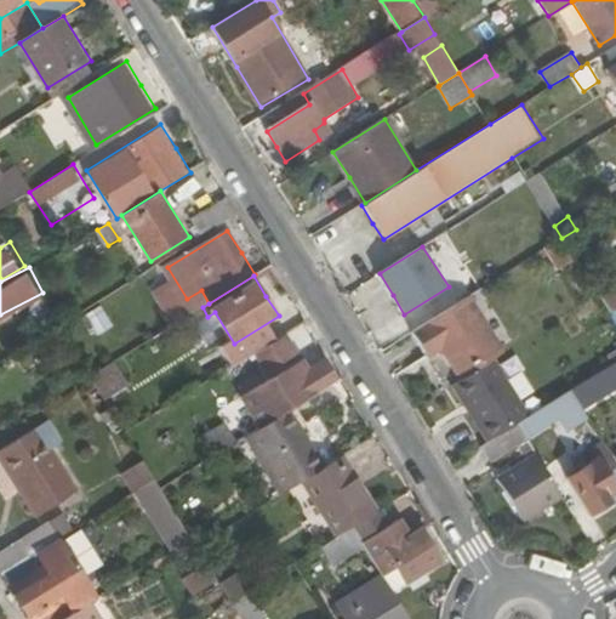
[(603,296),(610,308),(615,305),(615,288),(603,296)]
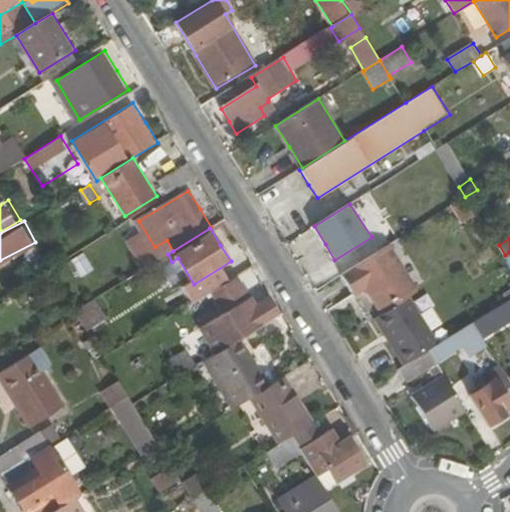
[(368,258),(350,269),(361,287),(374,279),(378,286),(389,302),(423,281),(398,239),(368,258)]
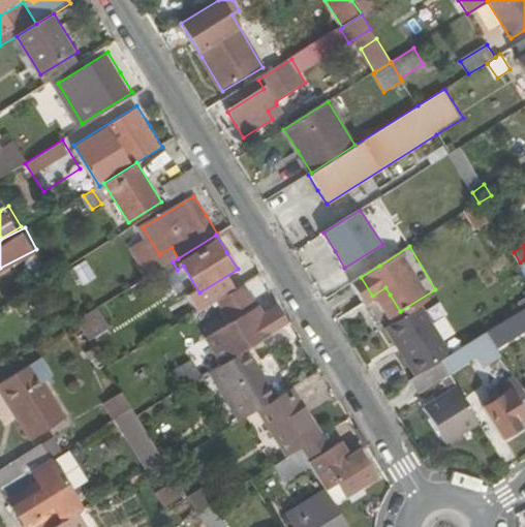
[(85,280),(98,272),(89,255),(75,264),(85,280)]
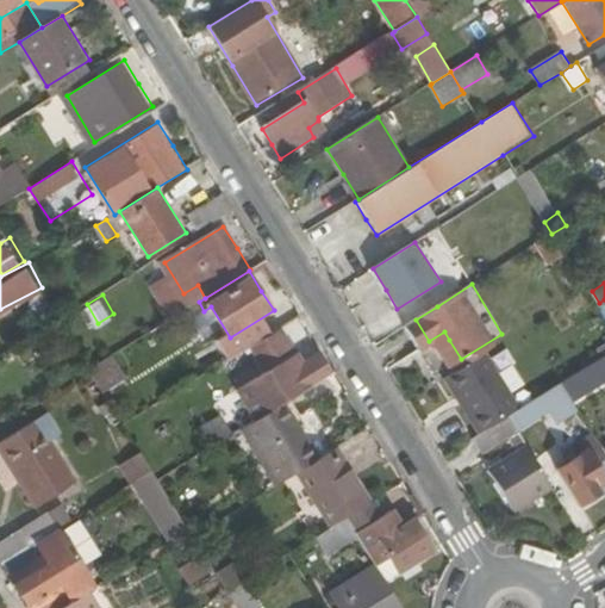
[(49,326),(61,318),(50,303),(38,310),(49,326)]
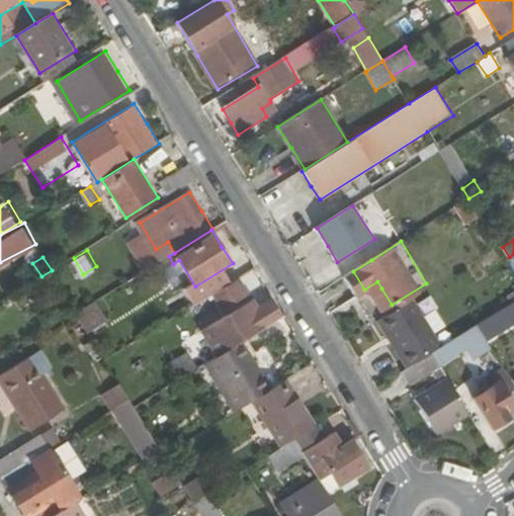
[(244,341),(283,316),(273,299),(257,309),(248,293),(239,278),(213,294),(227,316),(201,332),(218,356),(244,341)]
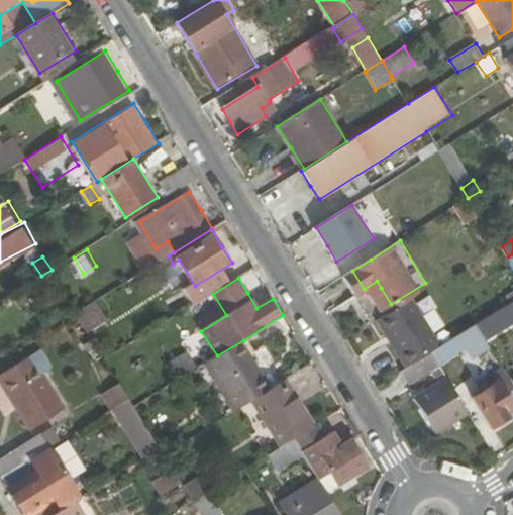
[(391,304),(395,309),(425,290),(428,288),(425,283),(391,304)]
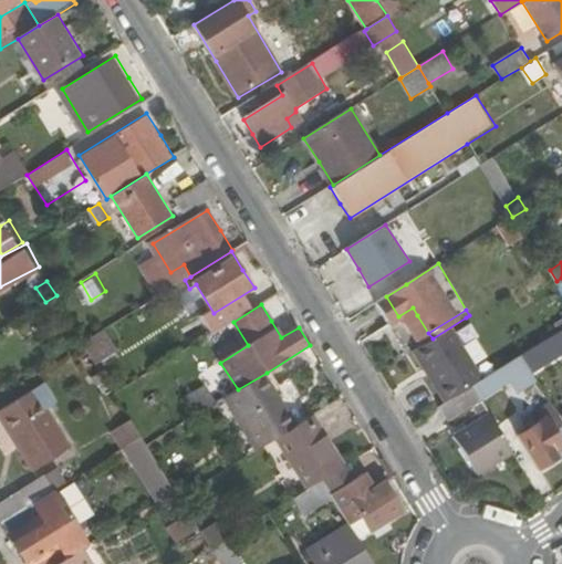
[(444,367),(460,394),(472,386),(499,369),(466,317),(433,338),(428,342),(444,367)]
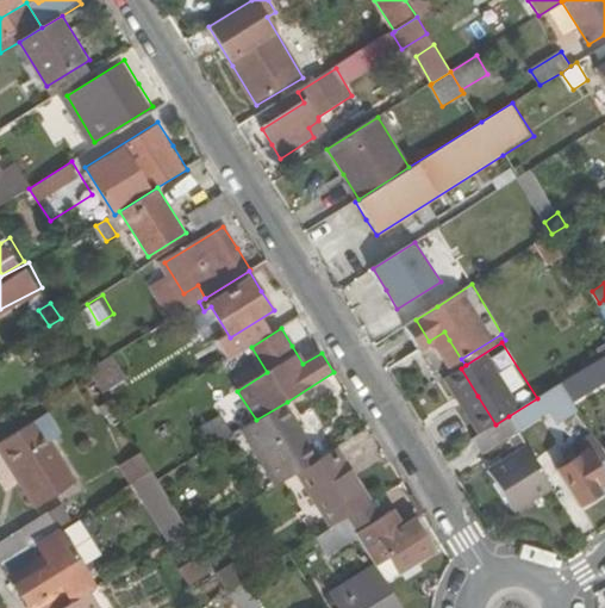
[(92,368),(106,390),(126,377),(113,355),(92,368)]
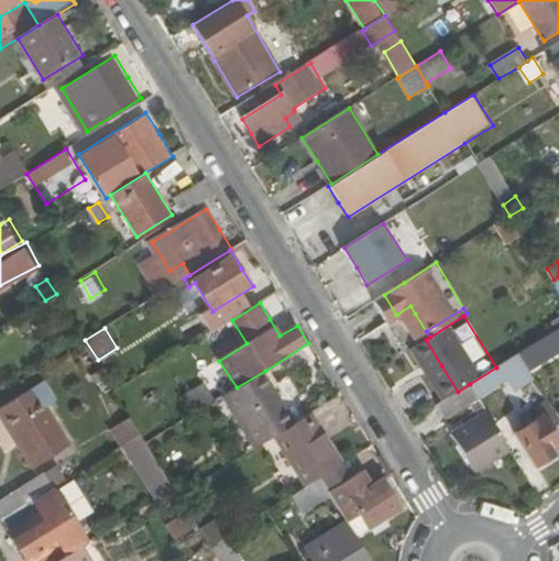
[(496,367),(470,384),(479,397),(510,376),(516,387),(535,375),(521,352),(496,367)]
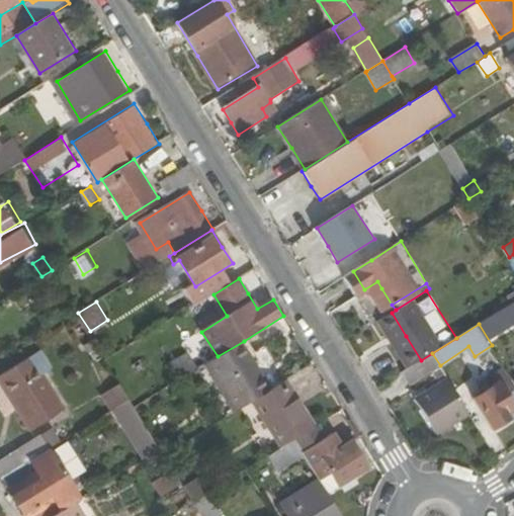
[(253,400),(273,388),(259,364),(244,341),(218,356),(205,365),(234,412),(253,400)]
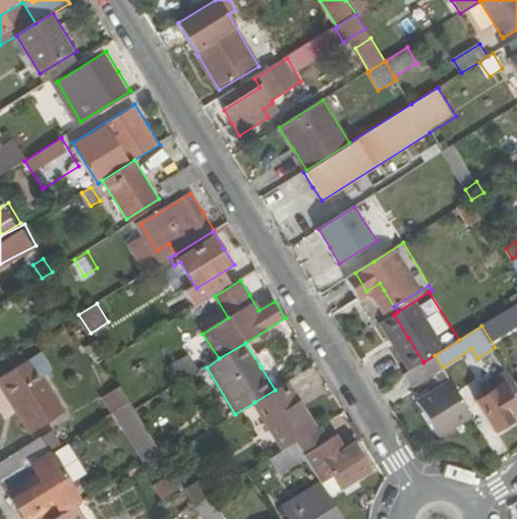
[(55,370),(44,352),(0,379),(0,380),(32,431),(67,410),(45,377),(55,370)]
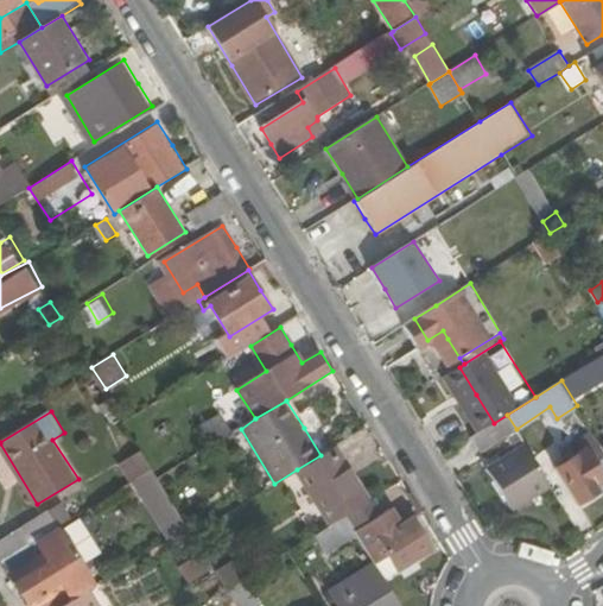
[(215,444),(234,433),(223,416),(204,427),(215,444)]
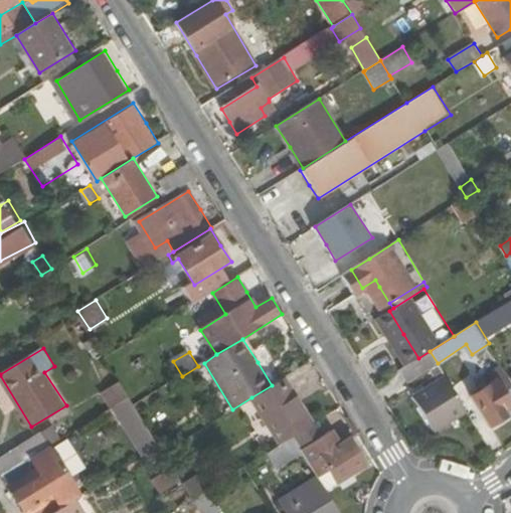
[(510,377),(502,363),(486,373),(492,381),(470,395),(489,426),(507,415),(510,412),(510,377)]
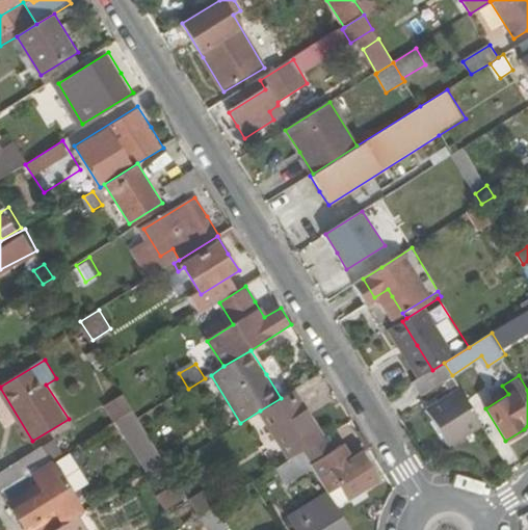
[(310,411),(295,389),(281,398),(260,411),(289,456),(324,433),(310,411)]
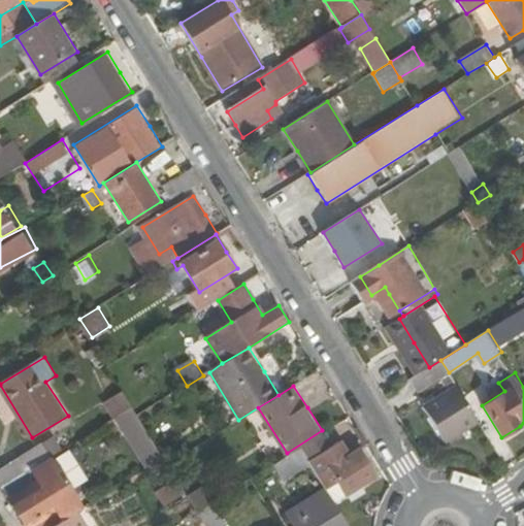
[(446,440),(479,421),(456,386),(424,404),(435,423),(446,440)]
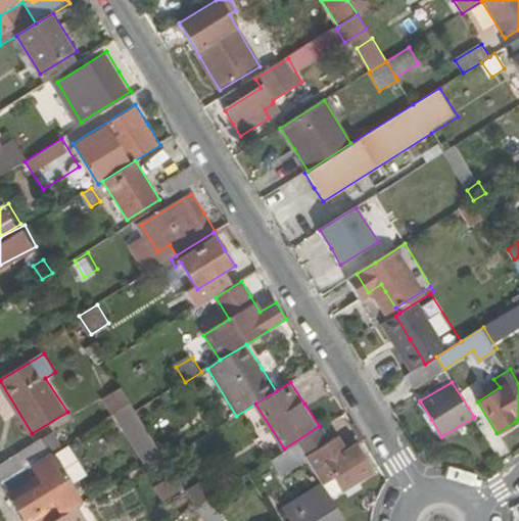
[(134,403),(124,386),(104,398),(113,414),(120,411),(134,403)]
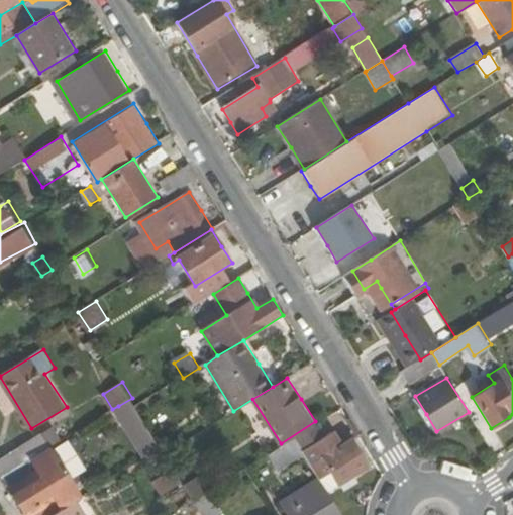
[(118,406),(135,434),(149,425),(137,406),(132,398),(118,406)]
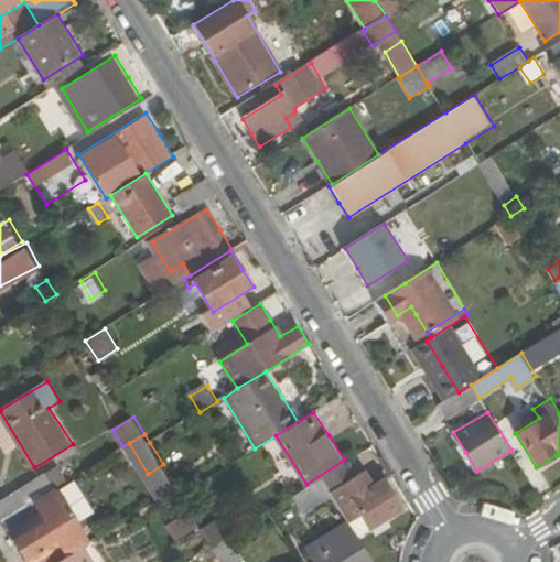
[(179,490),(163,464),(148,474),(164,499),(179,490)]
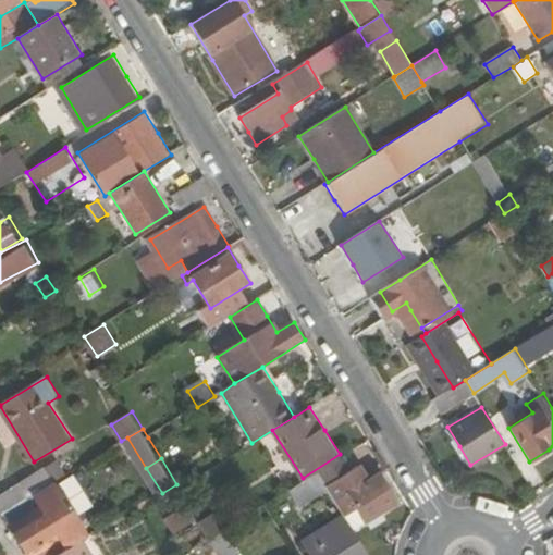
[(361,465),(328,485),(345,515),(346,516),(359,508),(367,522),(400,502),(390,486),(380,471),(370,477),(361,465)]
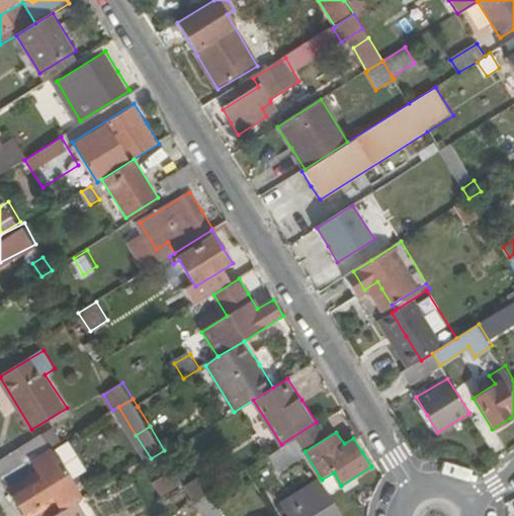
[(0,460),(0,470),(4,478),(52,448),(43,435),(0,460)]
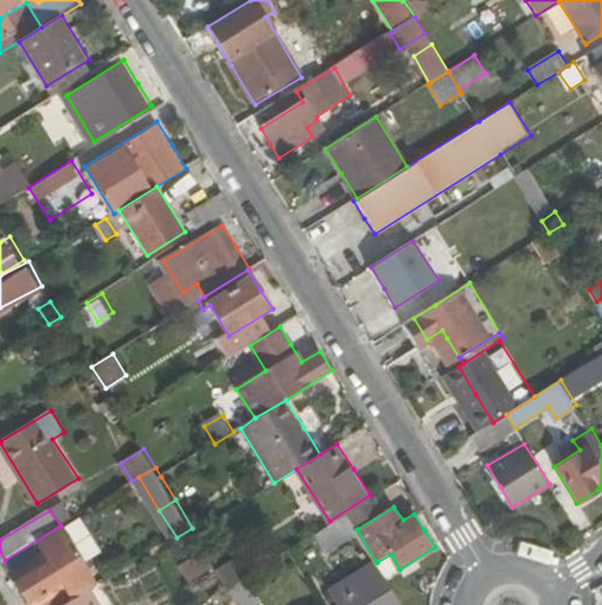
[(61,526),(5,560),(20,585),(32,604),(39,604),(51,598),(53,604),(72,592),(69,585),(90,572),(62,526),(61,526)]
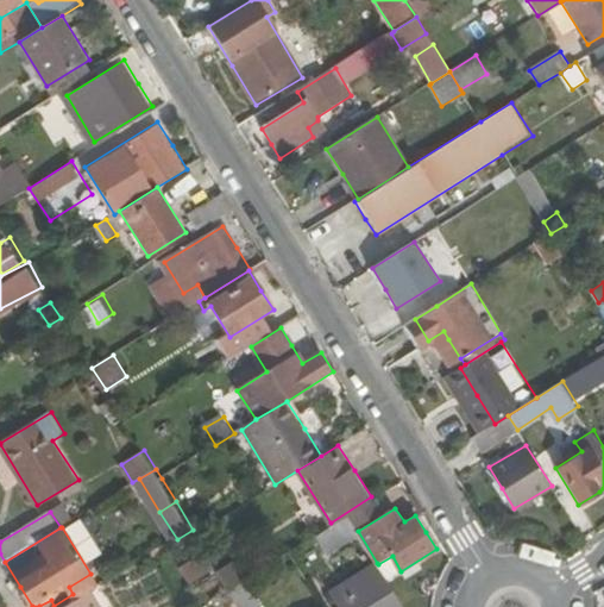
[(196,543),(192,534),(181,540),(186,549),(196,543)]
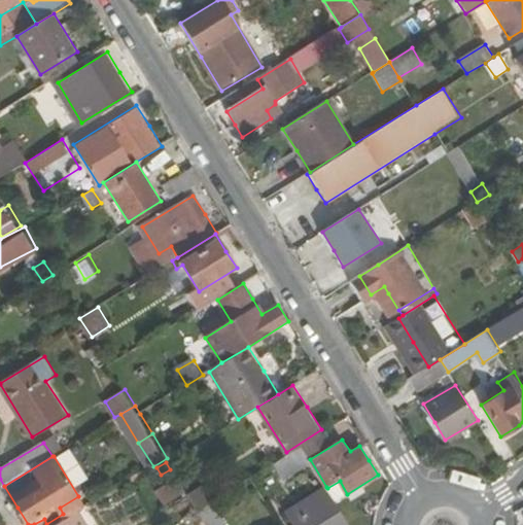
[(168,502),(188,491),(179,478),(161,489),(168,502)]
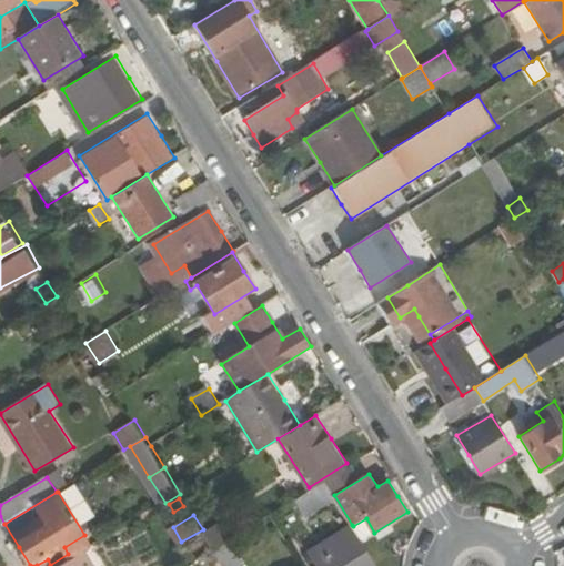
[(378,565),(353,526),(352,525),(311,551),(320,565),(378,565)]
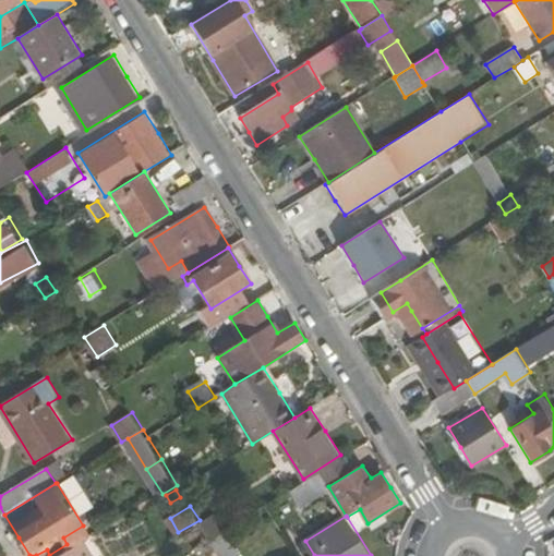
[(242,555),(226,530),(212,540),(221,555),(242,555)]
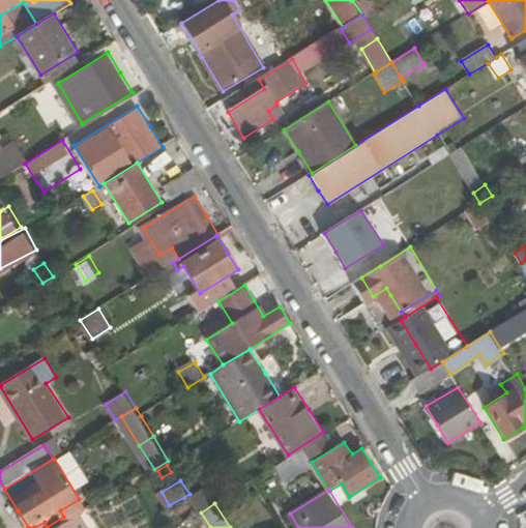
[(72,519),(75,518),(79,516),(86,510),(86,509),(71,518),(72,519)]
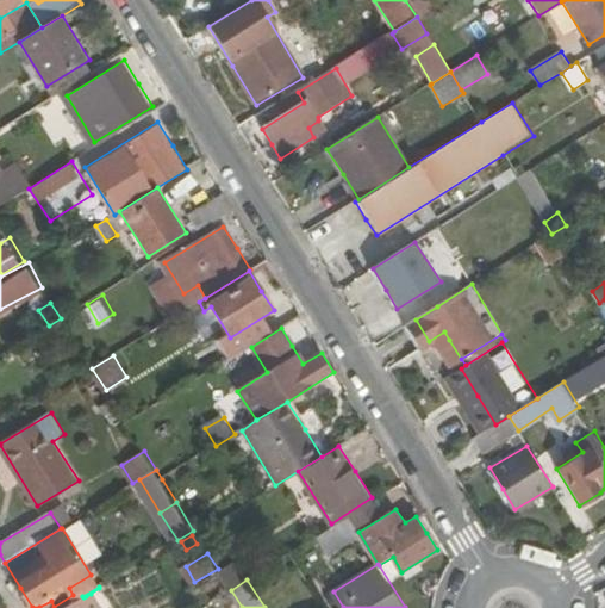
[(83,597),(66,607),(99,607),(91,594),(86,596),(83,597)]
